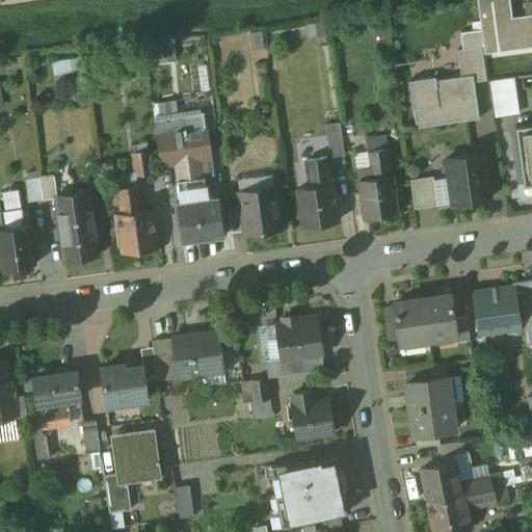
[(508,4),(478,8),(483,46),(511,42),(512,48),(531,45),(531,22),(530,22),(529,17),(510,19),(508,4)]
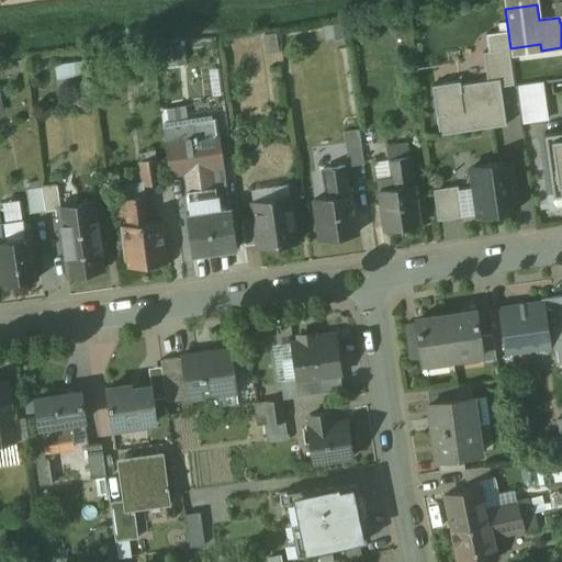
[(510,48),(483,53),(487,81),(499,79),(501,87),(516,85),(510,48)]
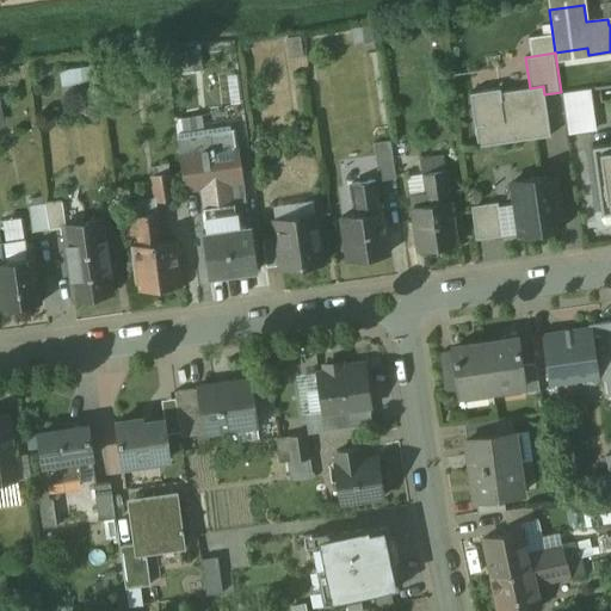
[(530,88),(500,93),(500,88),(469,93),(474,128),(475,128),(477,147),(550,136),(544,94),(543,86),(530,88)]
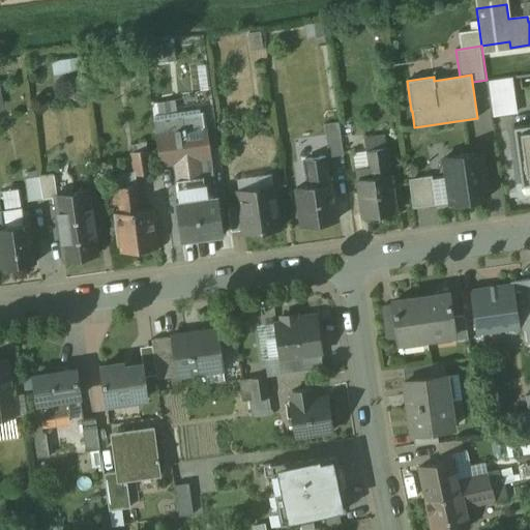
[(508,78),(488,81),(493,117),(513,115),(508,78)]
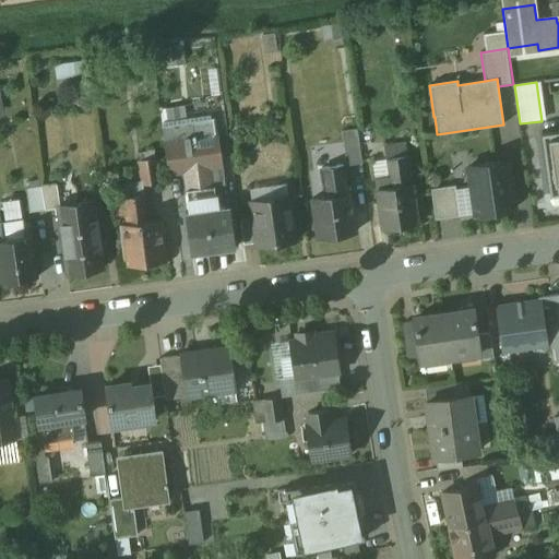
[(191,121),(163,126),(169,173),(191,170),(193,190),(187,191),(189,212),(217,207),(214,187),(212,188),(209,168),(222,167),(217,137),(195,140),(195,137),(193,137),(191,121)]
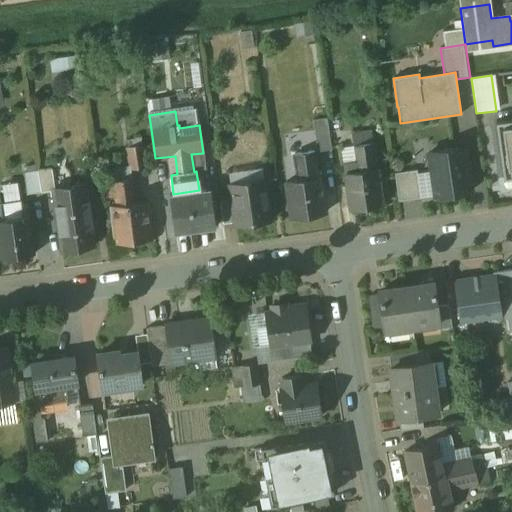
[(319,118),(322,146),(333,145),(331,117),(319,118)]
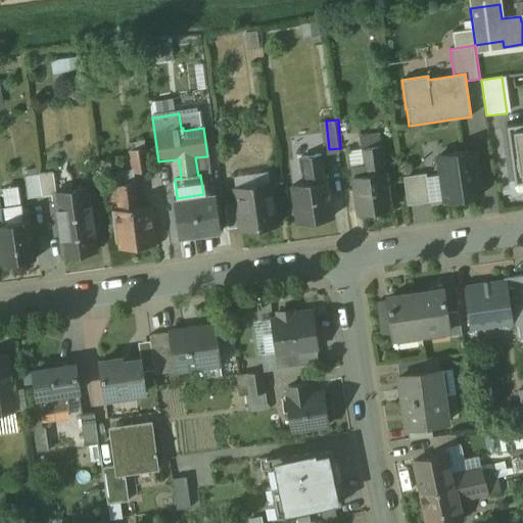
[(522,125),(514,127),(522,181),(522,180),(522,125)]
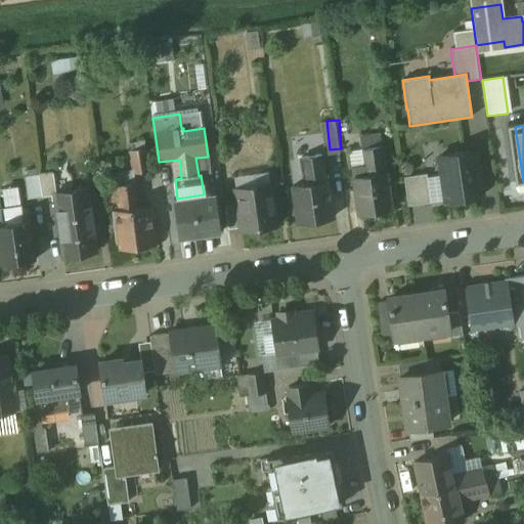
[(368,137),(368,136),(360,137),(362,149),(381,146),(379,136),(368,137)]
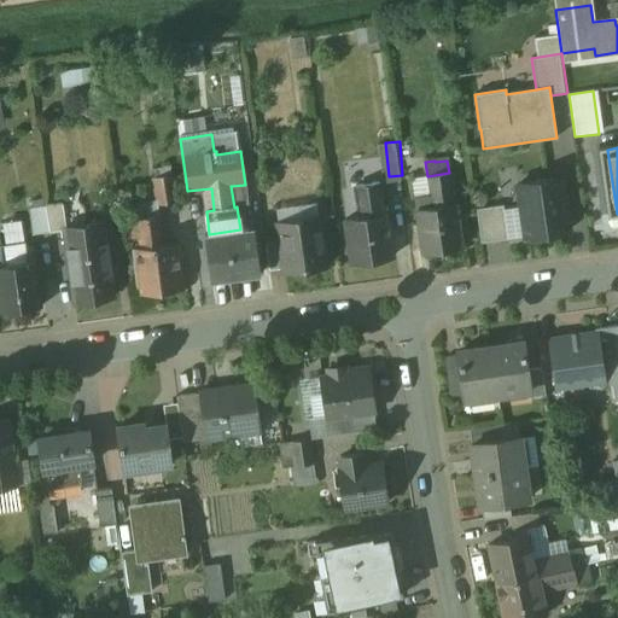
[(449,173),(427,176),(432,207),(453,204),(449,173)]
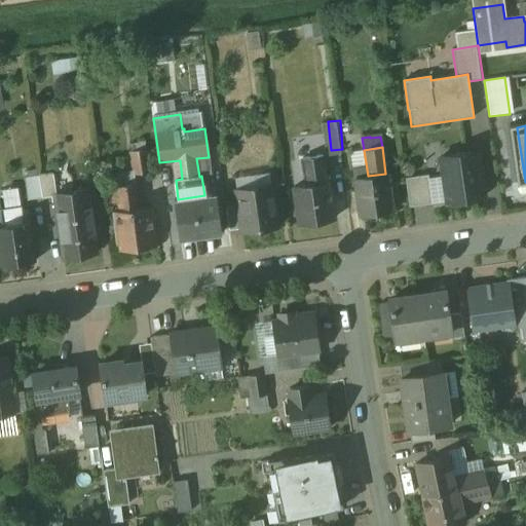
[(147,149),(130,151),(134,173),(149,170),(147,149)]
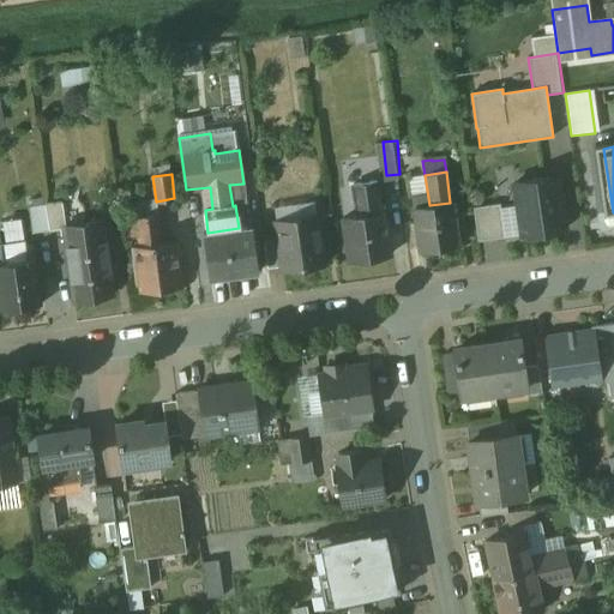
[(374,175),(345,179),(348,194),(355,193),(359,216),(380,214),(374,175)]
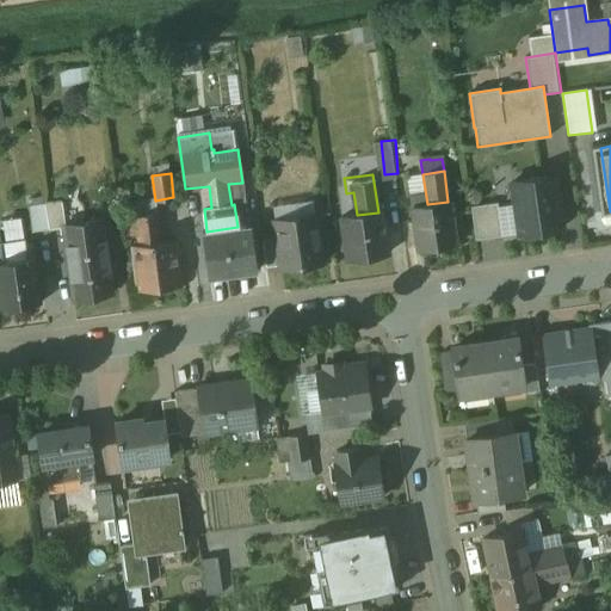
[(555,176),(512,183),(519,234),(563,228),(555,176)]
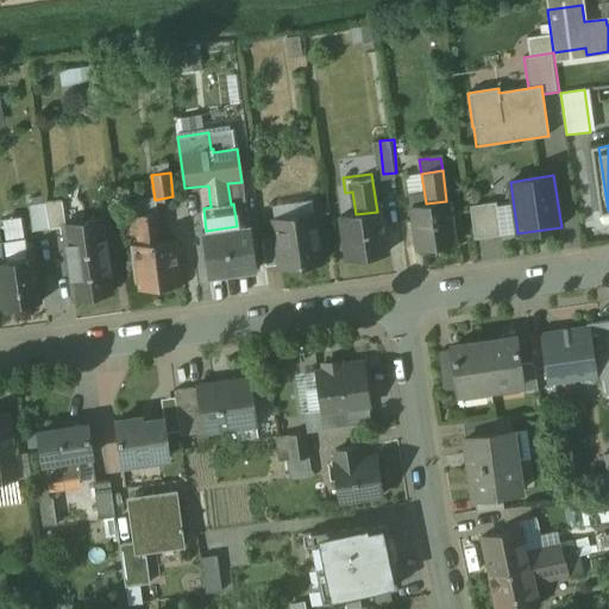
[(62,201),(45,203),(49,228),(64,227),(63,224),(66,223),(62,201)]
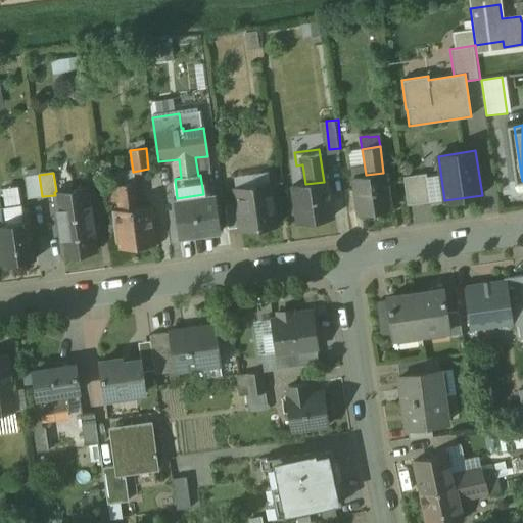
[(366,175),(352,177),(354,190),(358,214),(390,208),(385,173),(366,175)]
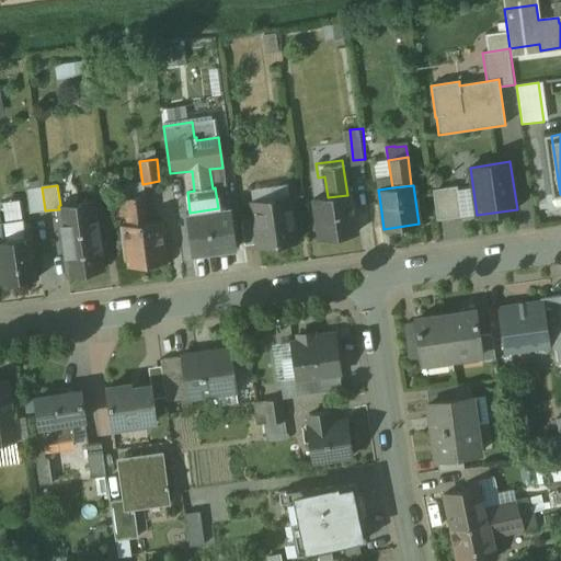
[(456,186),(432,190),(436,221),(460,217),(456,186)]
